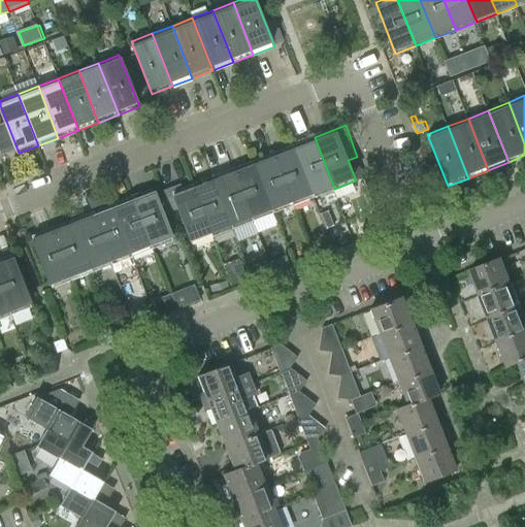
[(315,137),(294,144),(315,197),(334,189),(315,137)]
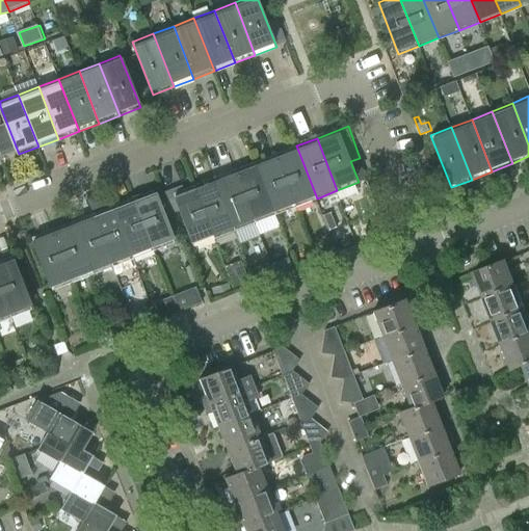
[(296,145),(276,153),(297,206),(317,198),(296,145)]
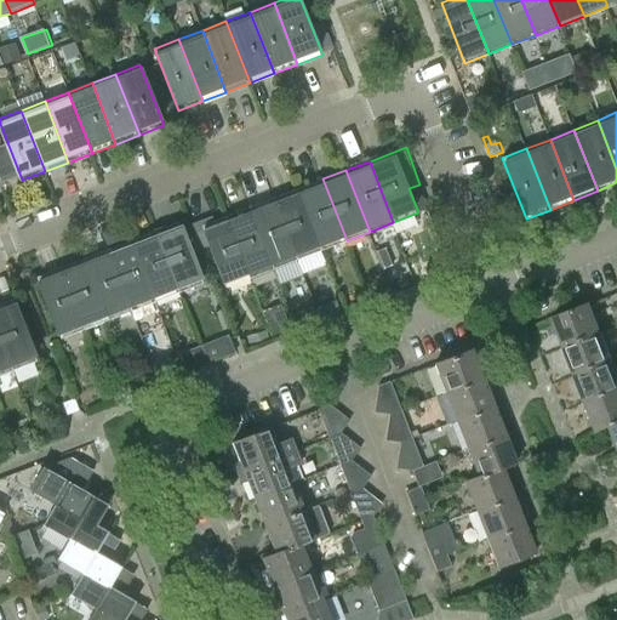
[(323,178),(298,188),(323,250),(347,240),(323,178)]
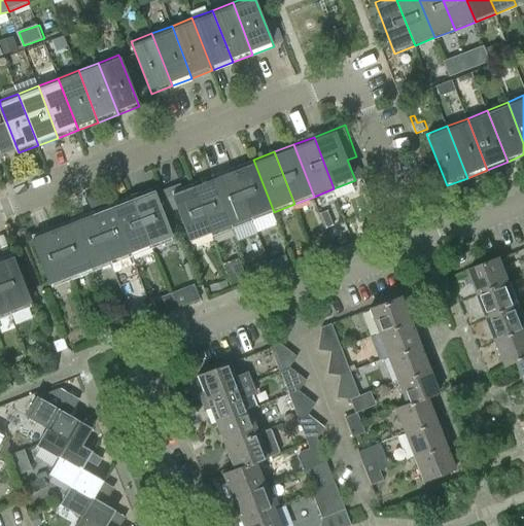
[(253,160),(233,168),(253,219),(274,212),(253,160)]
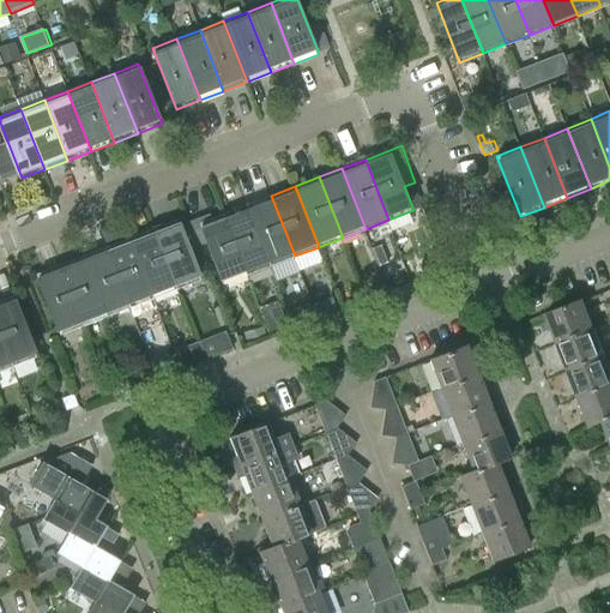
[(271,196),(247,204),(271,265),(295,256),(271,196)]
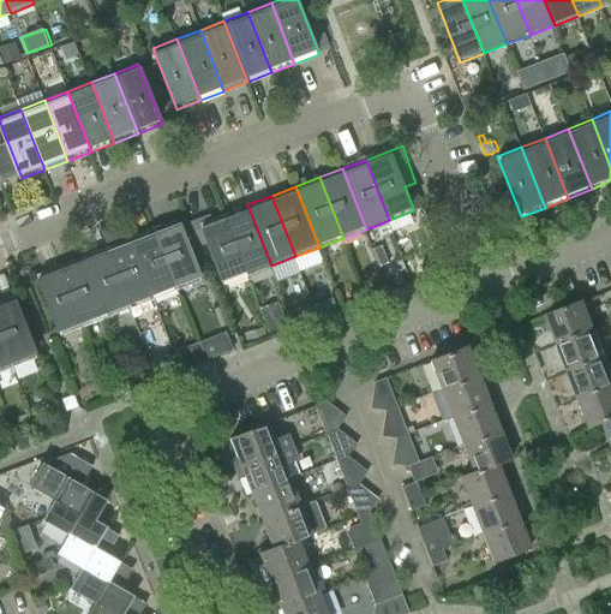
[(247,204),(225,214),(249,274),(271,266),(247,204)]
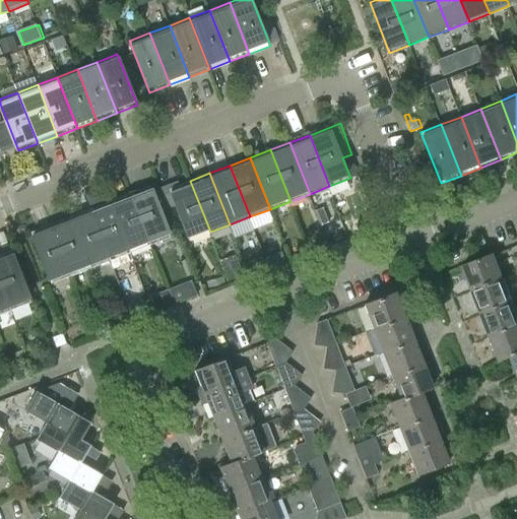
[(176,204),(189,240),(210,232),(190,181),(171,188),(170,184),(159,188),(168,207),(176,204)]
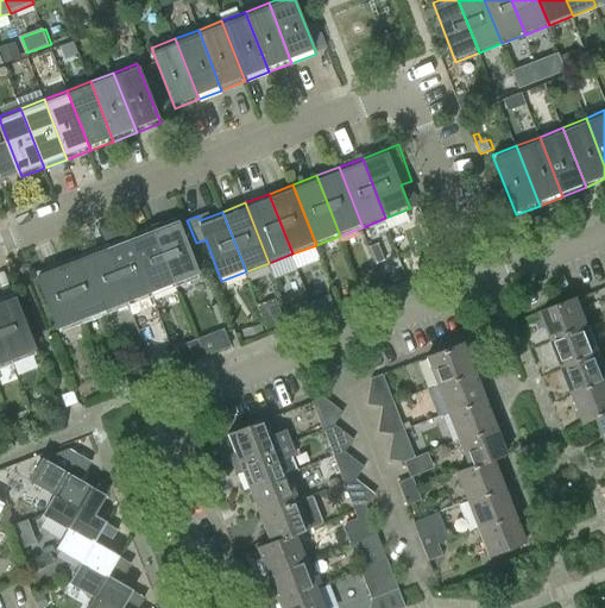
[(177,217),(152,226),(176,287),(200,277),(177,217)]
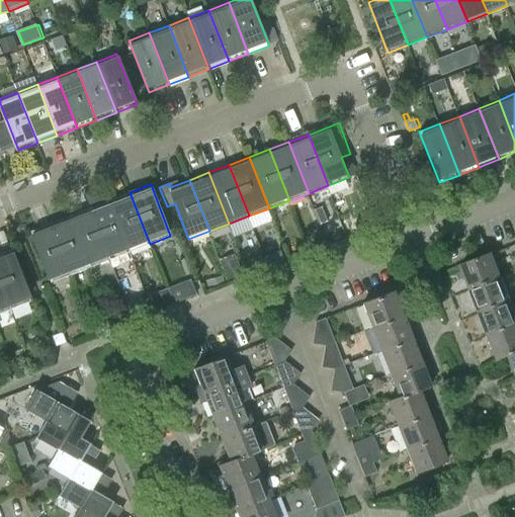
[(130,192),(110,199),(131,251),(150,244),(130,192)]
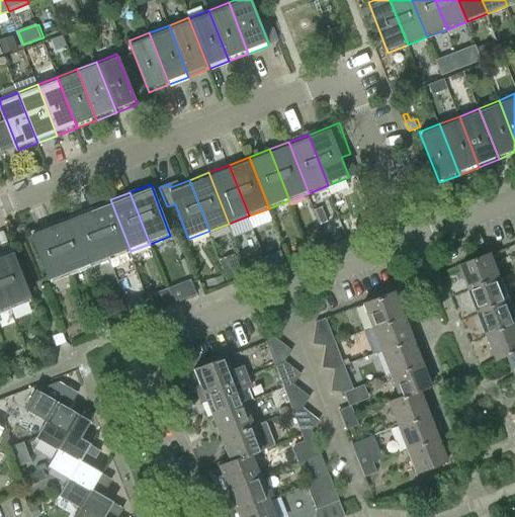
[(110,199),(90,207),(110,259),(131,251),(110,199)]
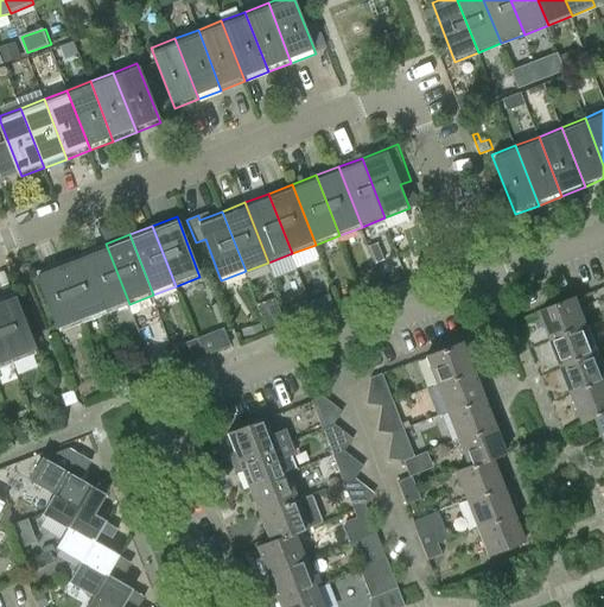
[(106,244),(83,252),(106,313),(129,304),(106,244)]
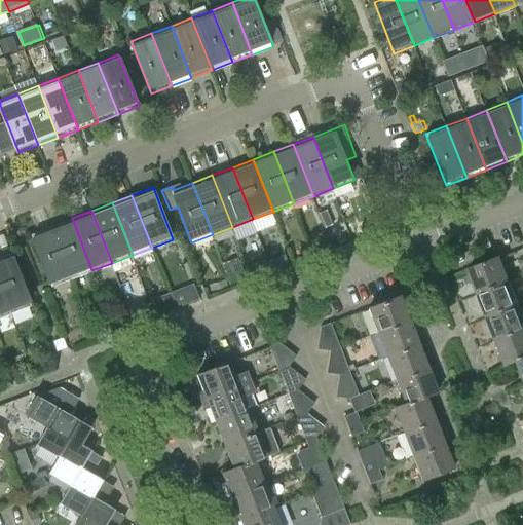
[(72,218),(51,226),(71,278),(91,270),(72,218)]
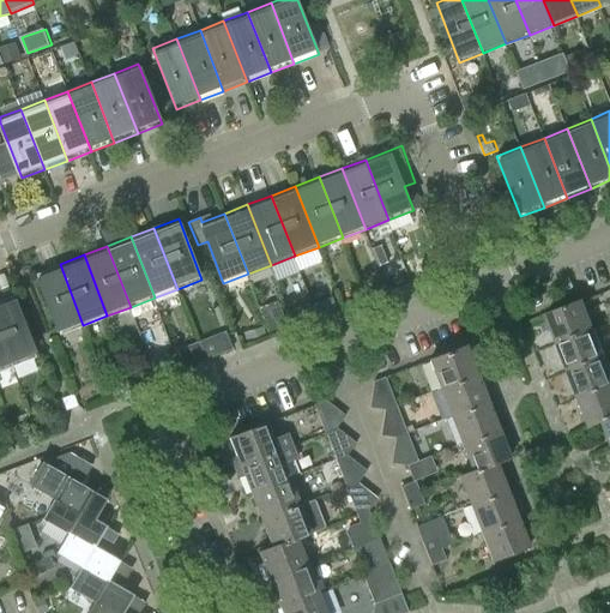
[(59,335),(83,325),(60,264),(36,274),(59,335)]
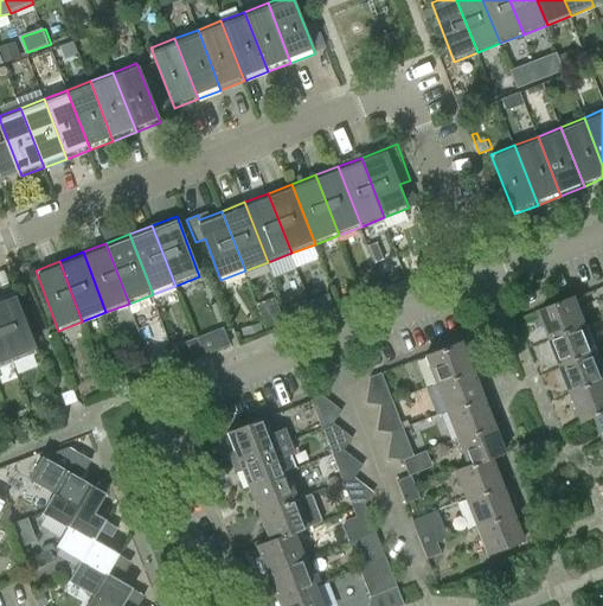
[(13,292),(0,297),(0,326),(13,361),(37,351),(13,292)]
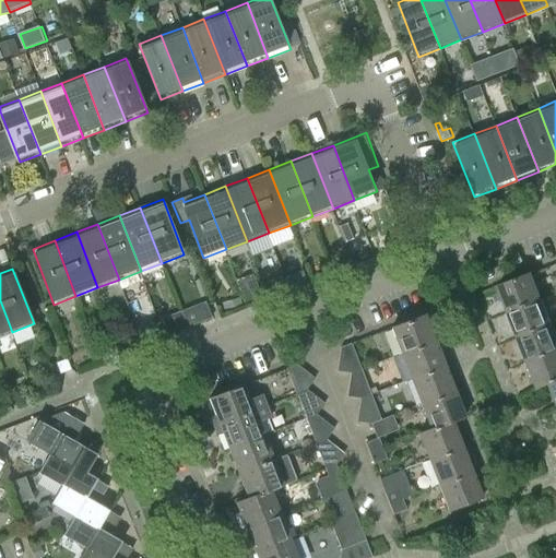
[(509,311),(543,298),(532,272),(499,285),(509,311)]
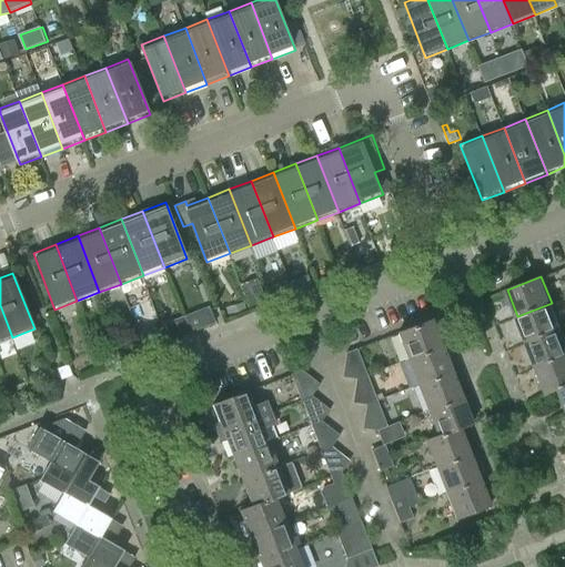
[(517,316),(527,342),(562,328),(552,303),(517,316)]
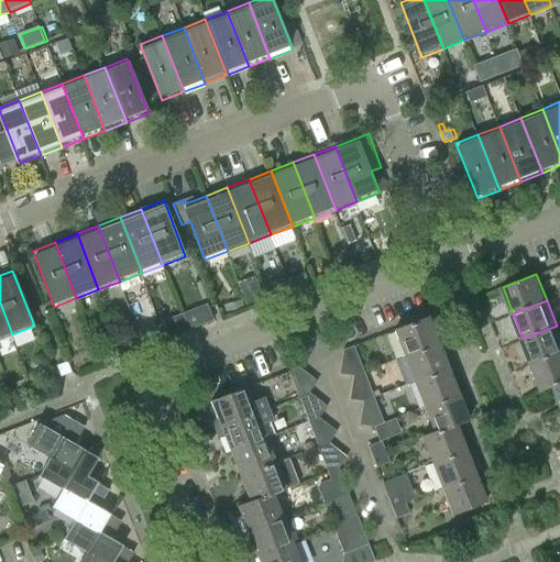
[(0,302),(0,339),(12,334),(0,302)]
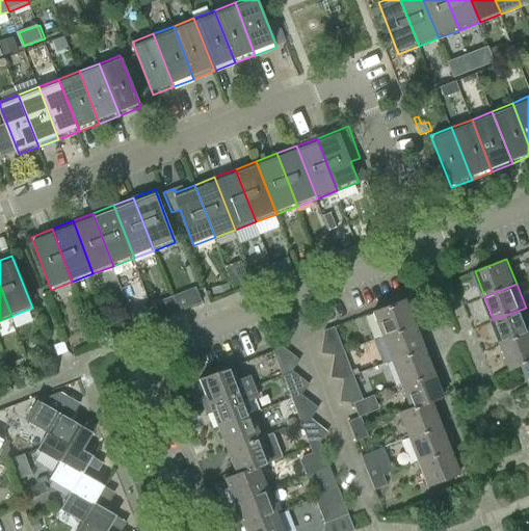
[(384,336),(416,323),(406,298),(374,311),(384,336)]
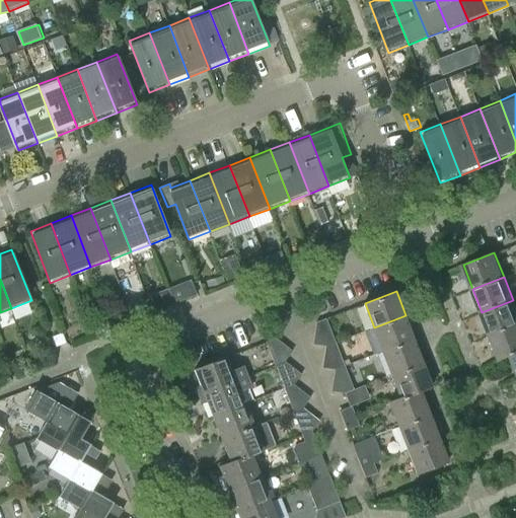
[(482,312),(491,336),(515,325),(515,306),(513,300),(482,312)]
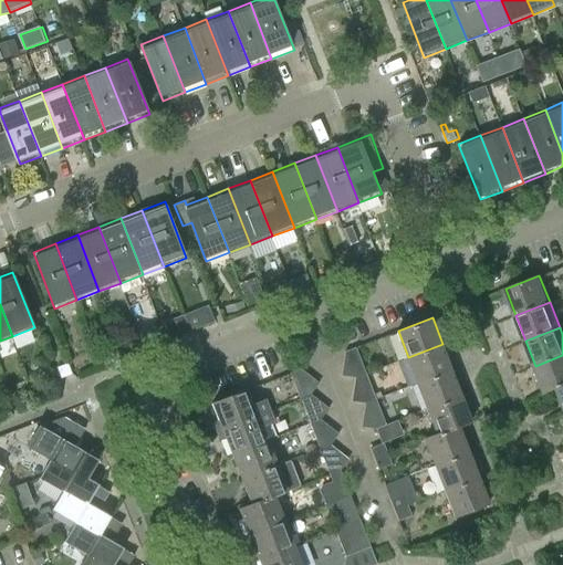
[(408,357),(418,383),(452,369),(442,344),(408,357)]
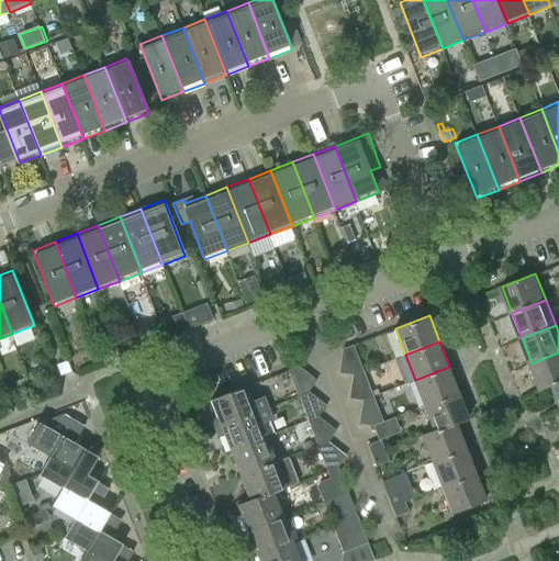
[(354,374),(365,370),(355,345),(343,349),(341,372),(354,374)]
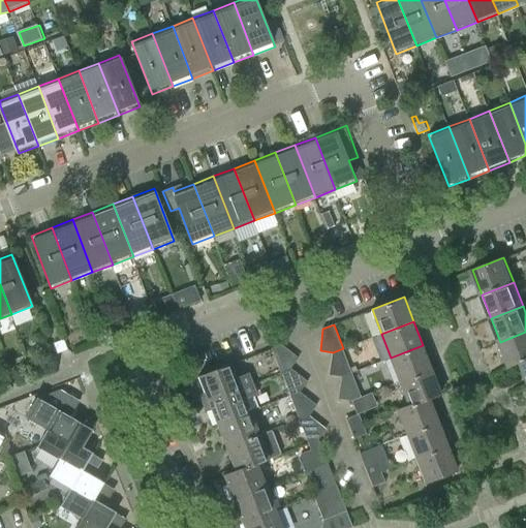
[(525,332),(500,342),(509,367),(522,362),(525,360),(525,332)]
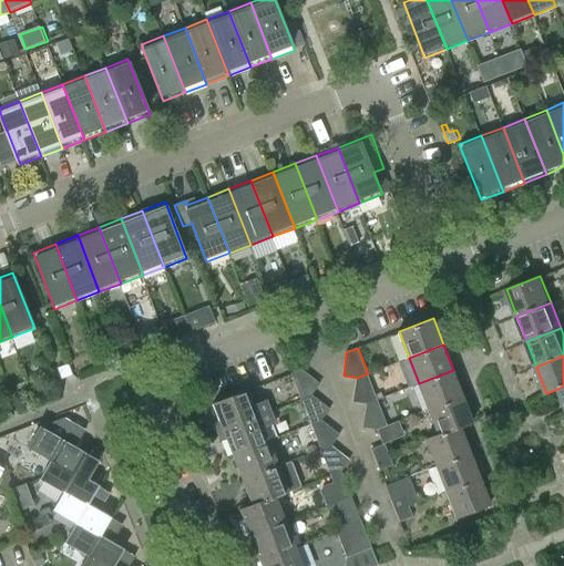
[(68,364),(58,368),(62,378),(72,374),(68,364)]
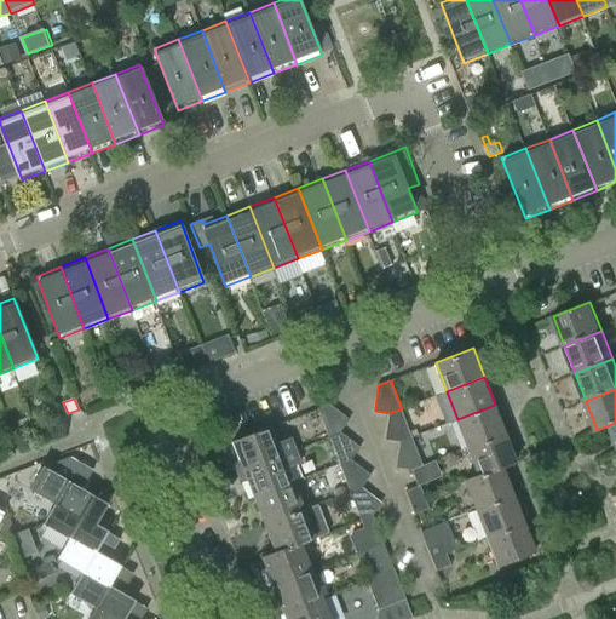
[(329,437),(341,433),(350,420),(330,403),(318,408),(329,437)]
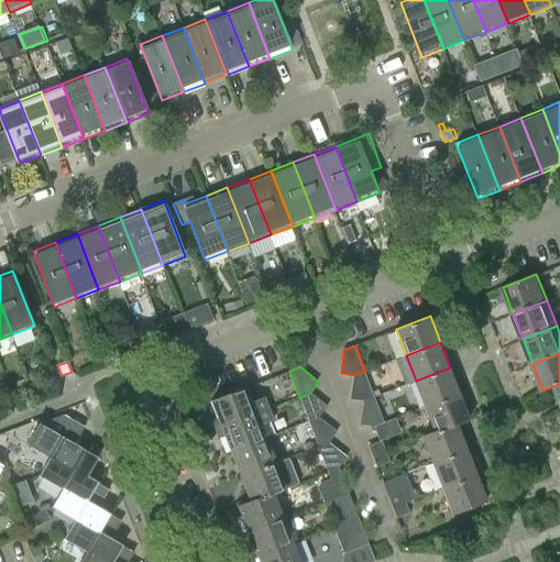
[(460,393),(450,367),(416,381),(426,406),(460,393)]
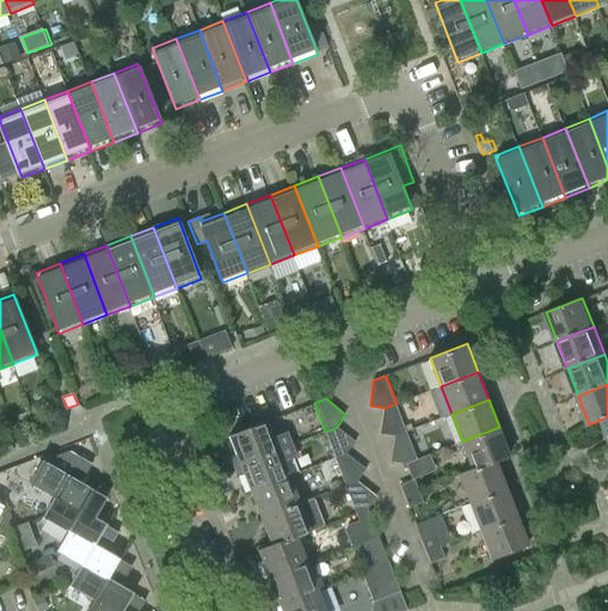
[(381,433),(395,435),(407,432),(397,403),(385,408),(381,433)]
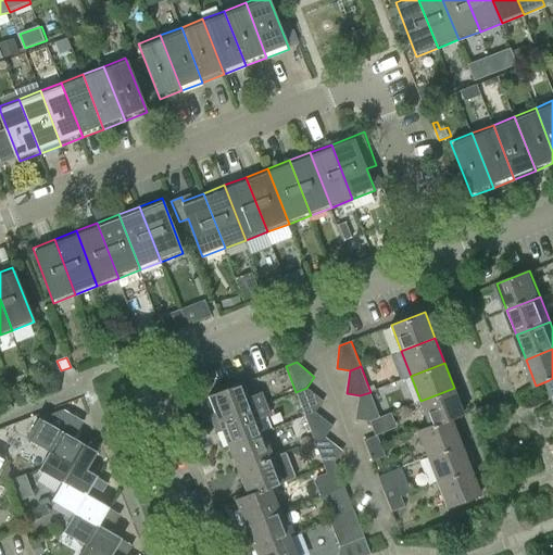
[(263,391),(250,396),(244,382),(209,396),(215,413),(211,414),(215,424),(267,403),(263,391)]
